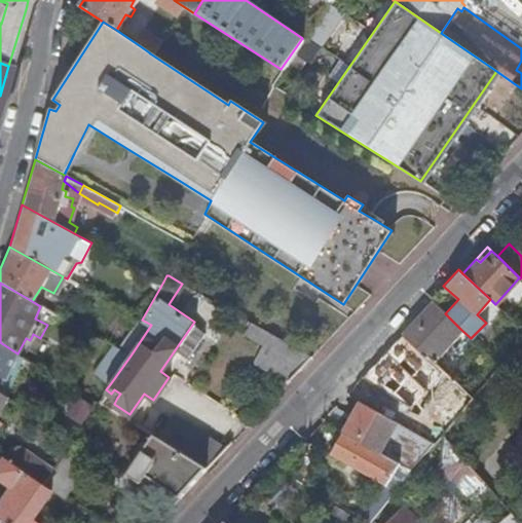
[(445,313),(430,300),(400,331),(401,332),(408,339),(432,362),(460,329),(445,313)]
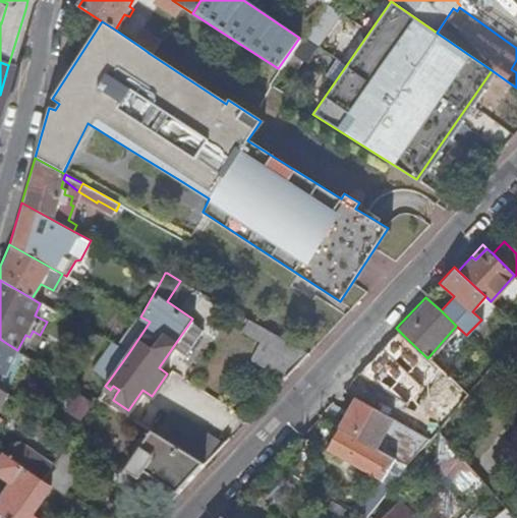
[(116,345),(129,352),(150,322),(140,317),(136,314),(116,345)]
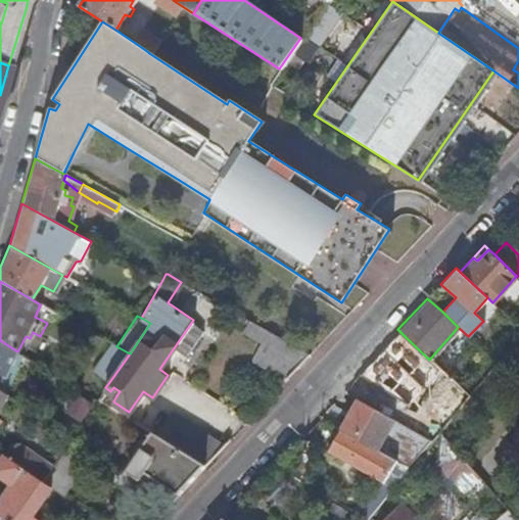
[(249,360),(283,378),(308,352),(266,329),(249,360)]
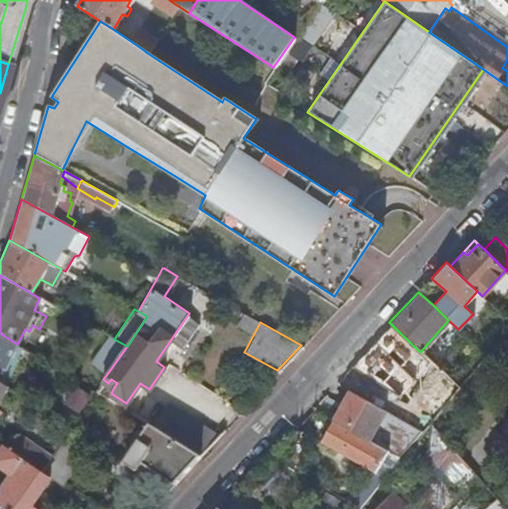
[(420,352),(397,330),(383,345),(425,384),(431,378),(450,396),(457,388),(420,352)]
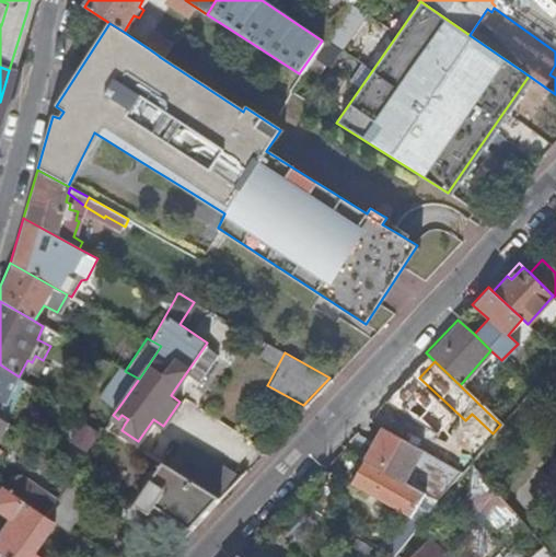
[(525,383),(532,389),(549,369),(543,362),(525,383)]
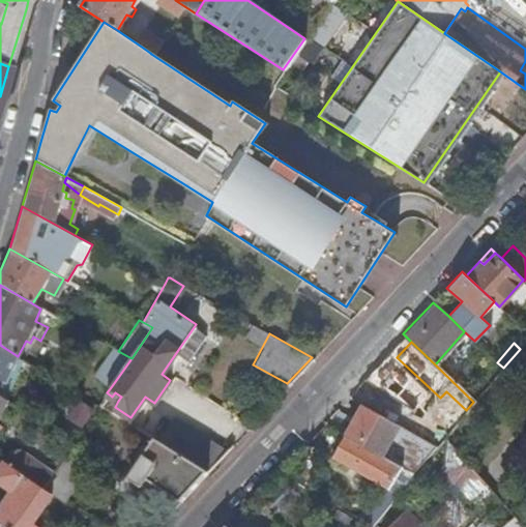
[(0,392),(18,356),(0,345),(0,392)]
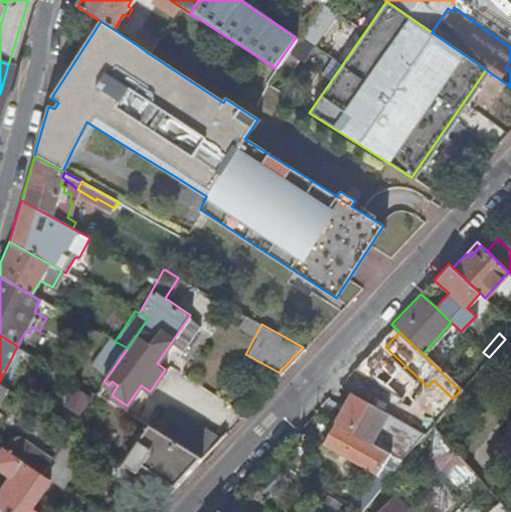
[(90,365),(108,376),(128,348),(115,341),(108,337),(90,365)]
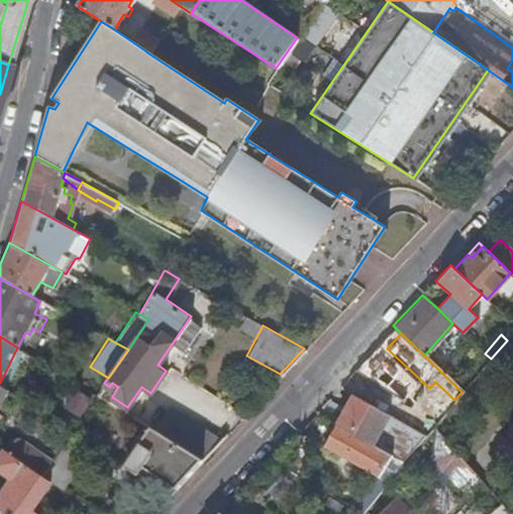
[(0,386),(2,387),(4,388),(22,349),(17,347),(0,383),(0,386)]
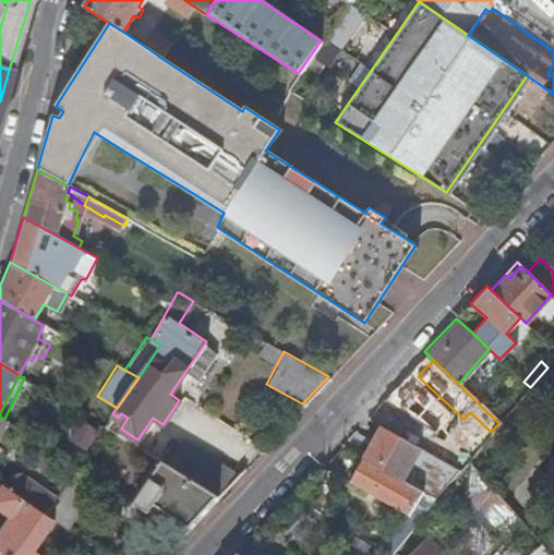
[(106,426),(116,433),(118,418),(112,413),(105,425),(106,426)]
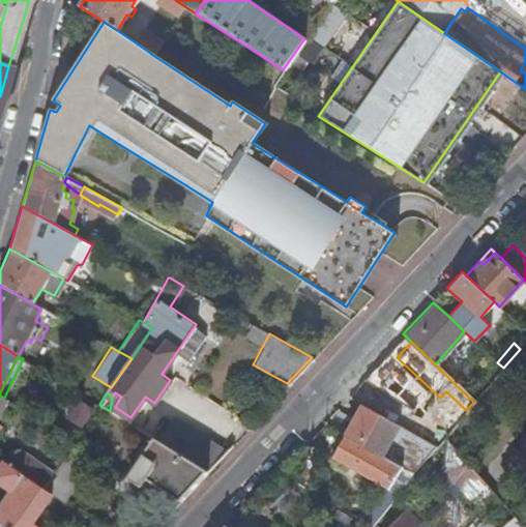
[(115,392),(112,397),(118,401),(121,397),(115,392)]
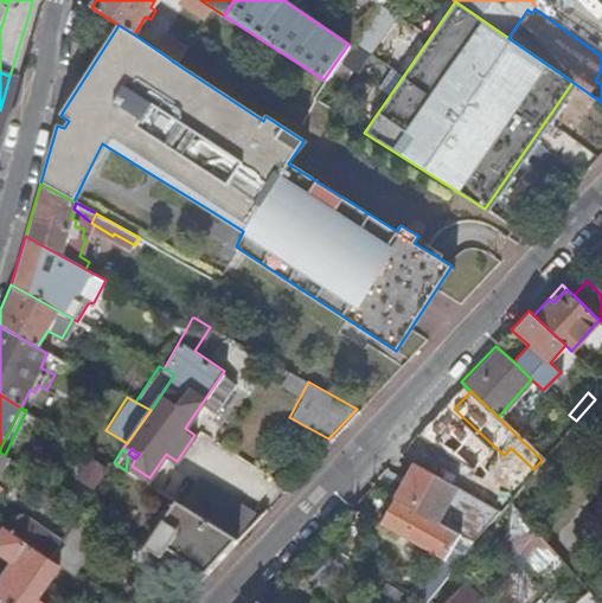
[(455,485),(417,463),(396,499),(441,524),(444,519),(439,515),(455,485)]
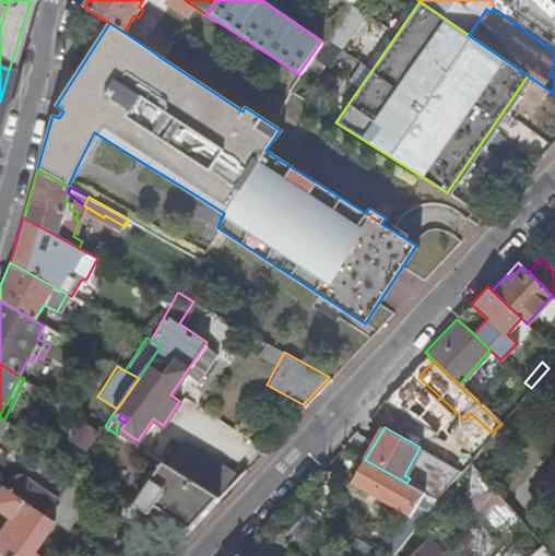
[(249,445),(258,453),(264,447),(254,437),(251,439),(249,445)]
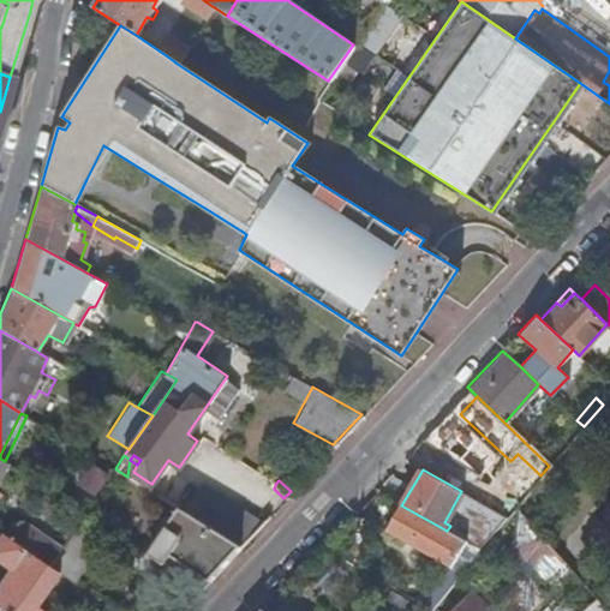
[(178,507),(240,544),(262,521),(199,483),(191,497),(185,493),(178,507)]
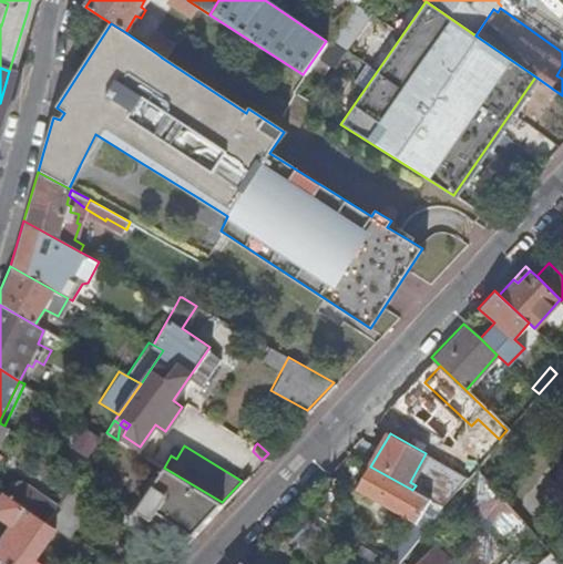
[(156,511),(191,535),(222,502),(164,468),(161,465),(159,470),(161,472),(136,510),(151,519),(156,511)]
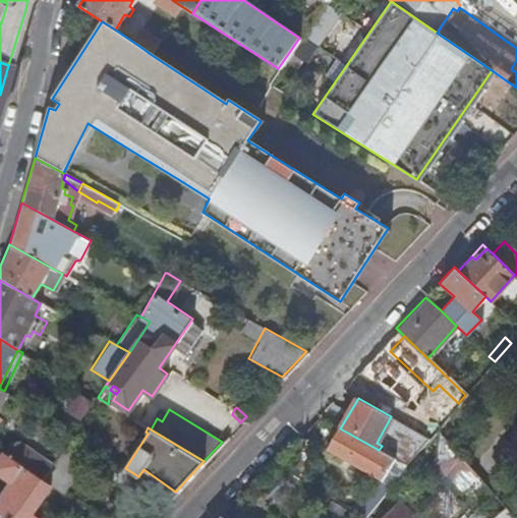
[(340,428),(339,427),(328,449),(382,478),(393,458),(379,450),(340,428)]
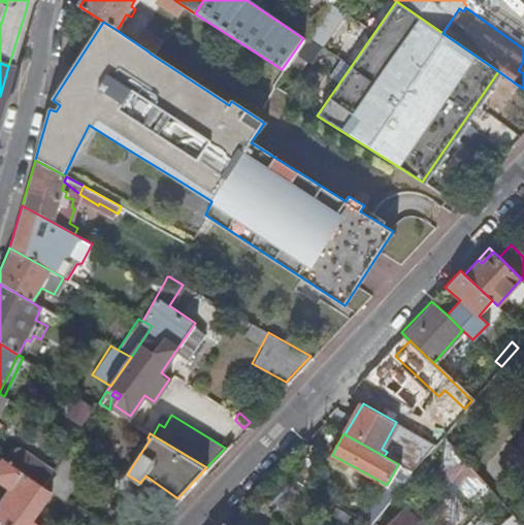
[(62,498),(82,467),(63,454),(41,486),(51,491),(62,498)]
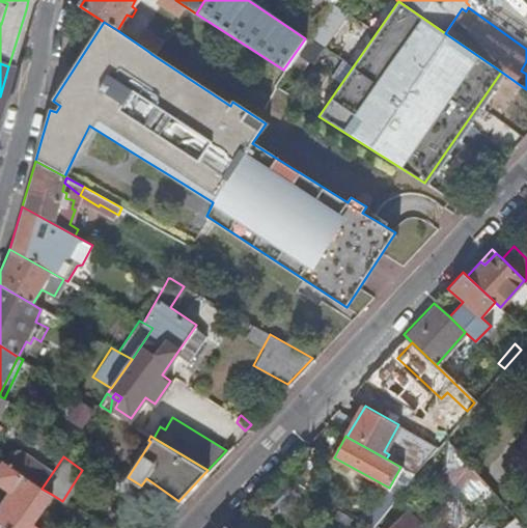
[(0,525),(4,527),(35,527),(30,524),(51,494),(42,489),(0,461),(0,483),(9,491),(0,503),(0,525)]
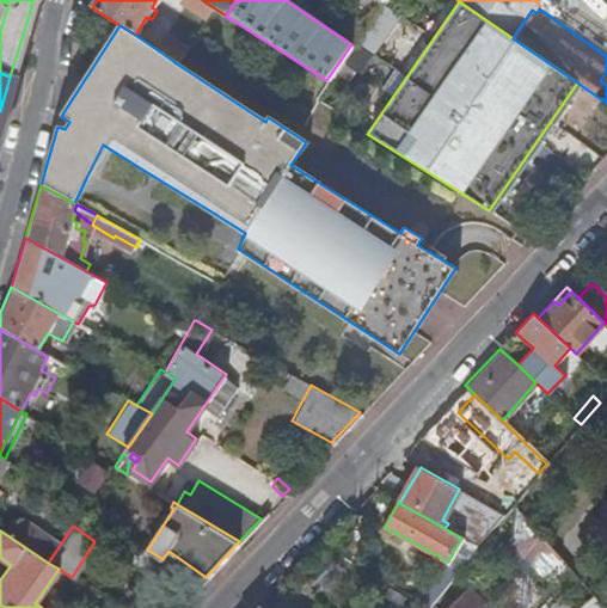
[(434,577),(417,597),(428,605),(458,567),(448,562),(434,577)]
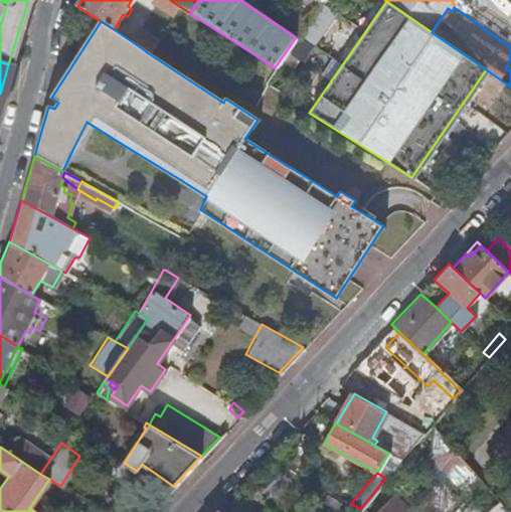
[(406,511),(408,510),(394,496),(378,511),(406,511)]
